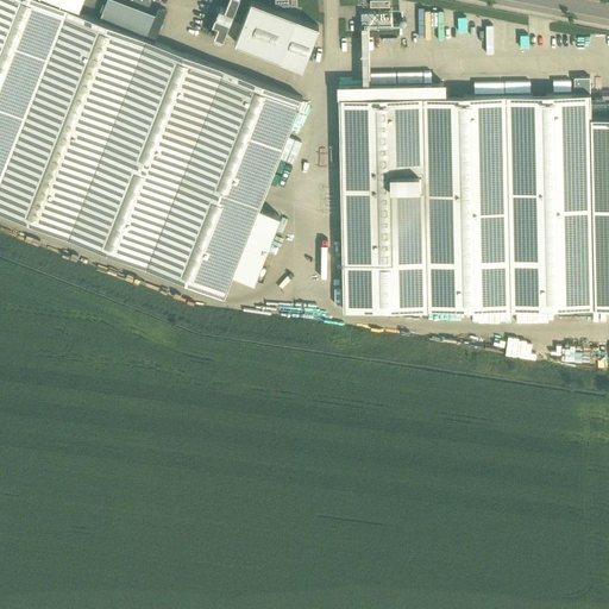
[(0,0),(0,213),(224,301),(302,100),(45,0),(0,0)]
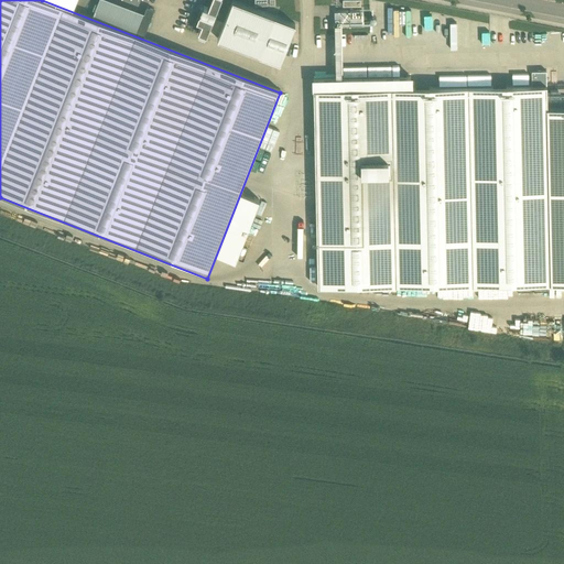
[(212,0),(208,9),(203,7),(196,22),(202,24),(198,33),(206,36),(220,0),(212,0)]
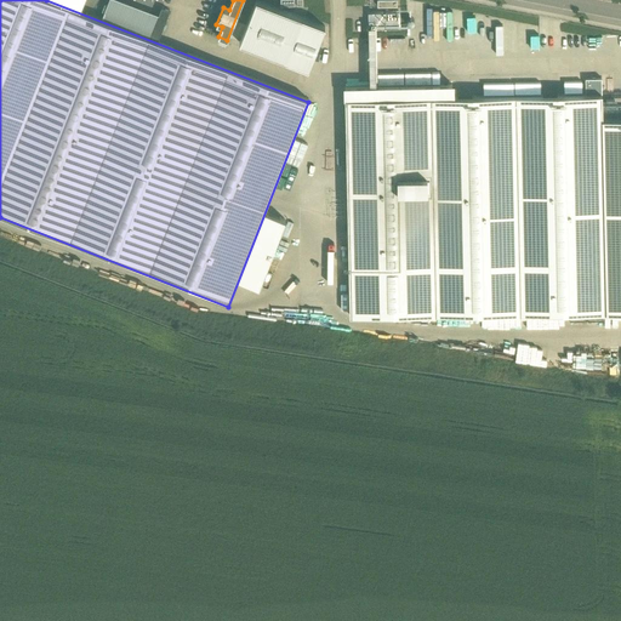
[(324,32),(255,5),(238,47),(307,75),(324,32)]
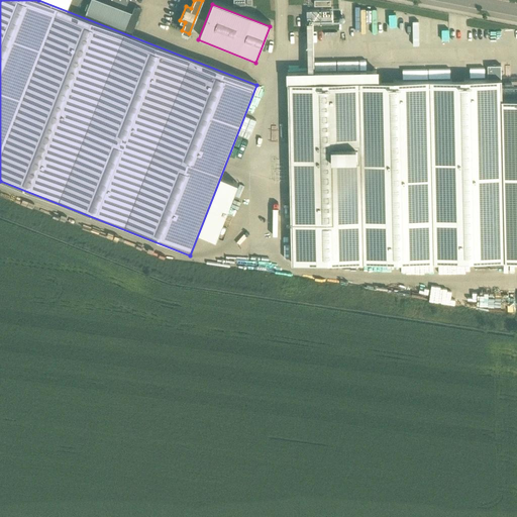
[(332,11),(306,12),(306,24),(332,24),(332,11)]
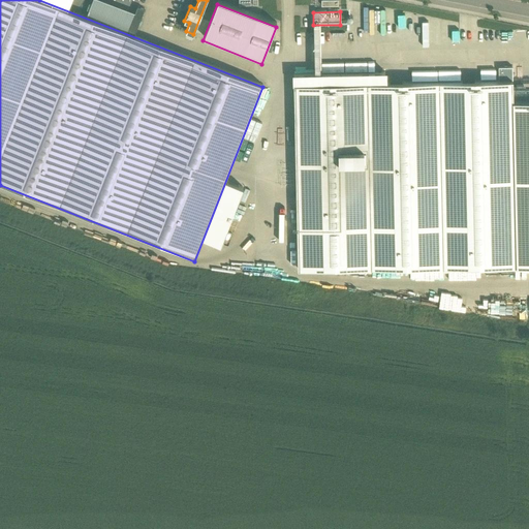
[(293,78),(298,275),(517,270),(510,101),(512,84),(386,87),(386,75),(293,78)]
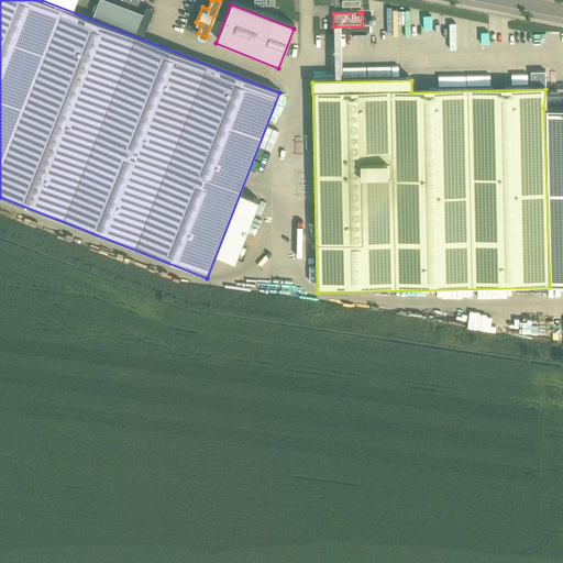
[(562,107),(543,108),(550,287),(562,286),(562,107)]
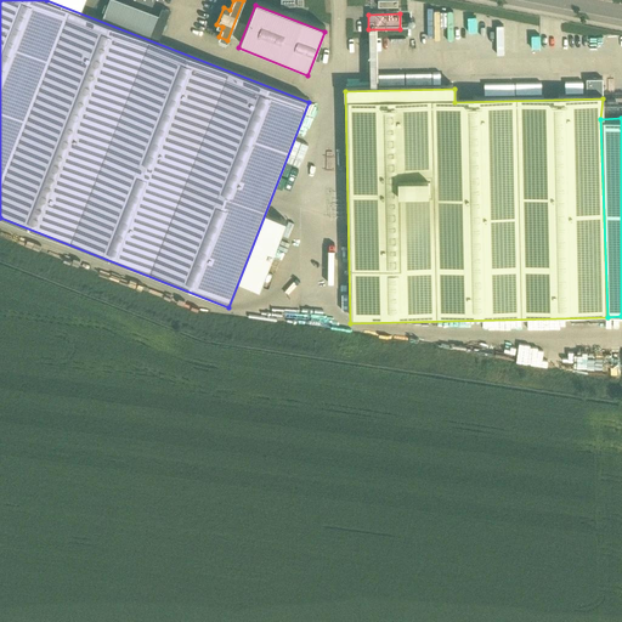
[(560,371),(560,366),(593,369),(594,354),(515,345),(513,366),(560,371)]
